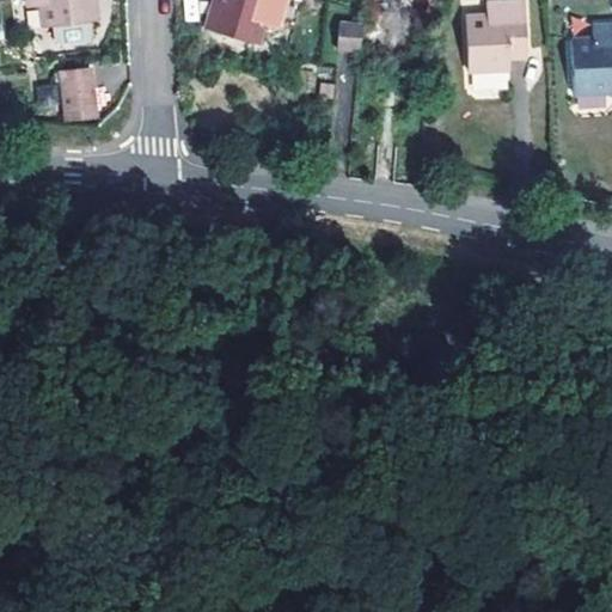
[(26,0),(29,7),(42,6),(46,26),(99,19),(97,0),(26,0)]
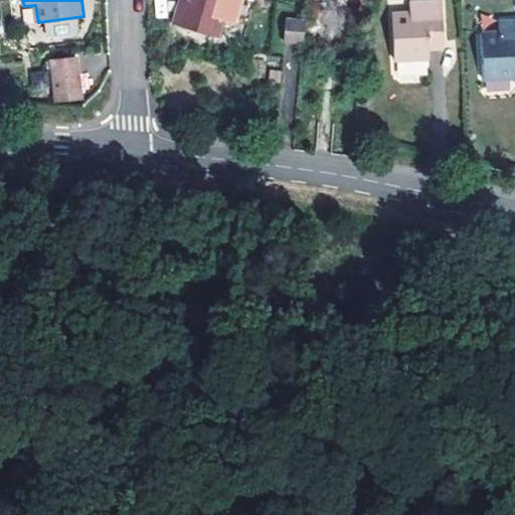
[(232,22),(238,0),(178,0),(172,23),(217,36),(223,19),(232,22)]
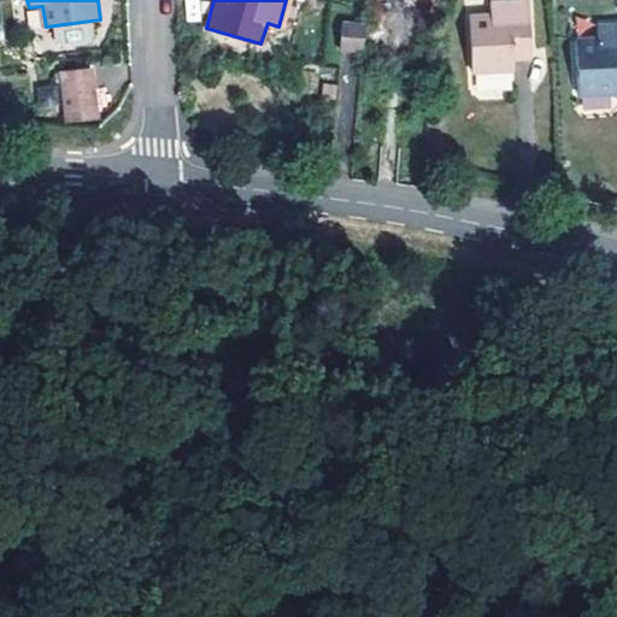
[(491,15),(470,16),(474,72),(515,71),(515,59),(530,58),(526,0),(517,0),(489,3),(491,15)]
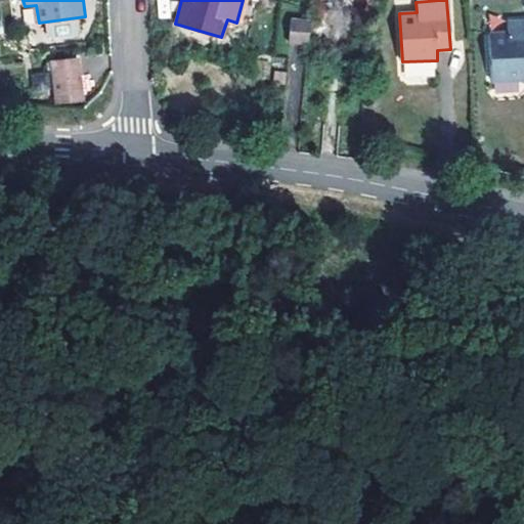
[(307,44),(309,20),(292,19),(291,43),(307,44)]
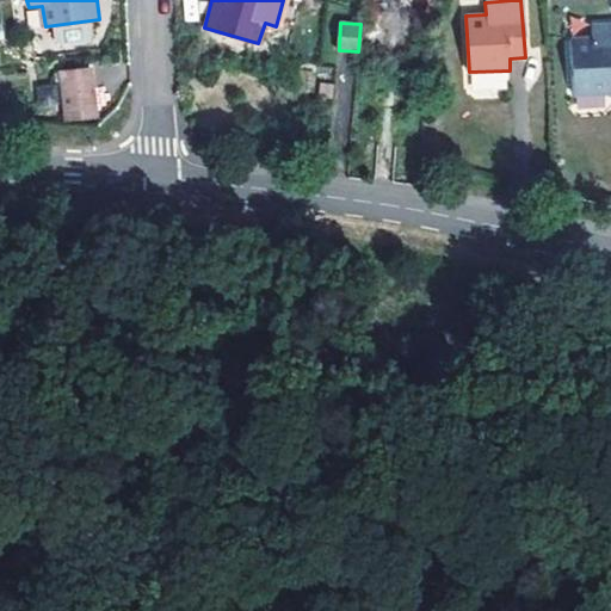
[(610,23),(591,24),(591,37),(569,38),(572,94),(610,93),(610,23)]
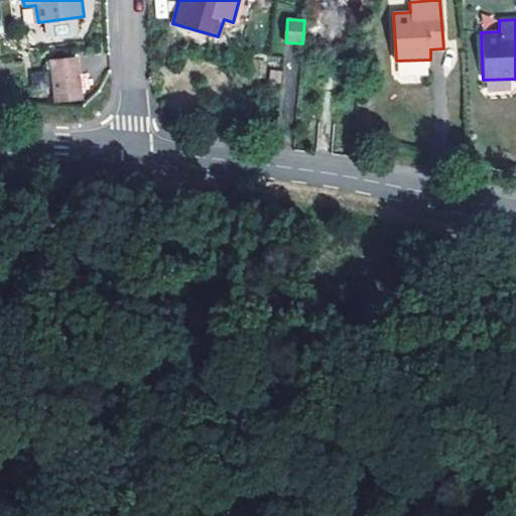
[(79,54),(52,60),(59,92),(85,86),(79,54)]
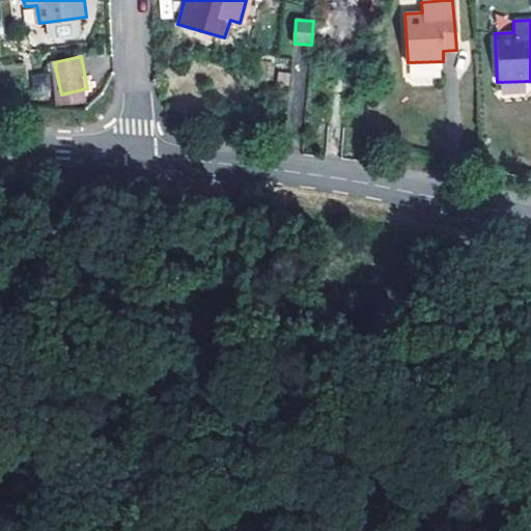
All buildings are outlined.
